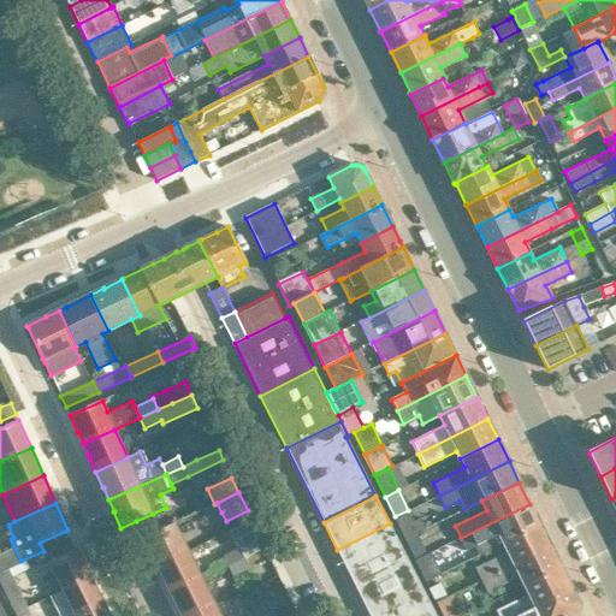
[(207,520),(221,513),(217,503),(214,504),(202,510),(207,520)]
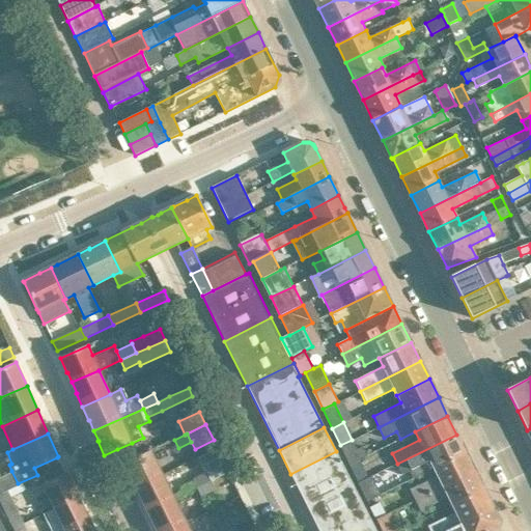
[(434,467),(465,451),(456,435),(397,464),(402,473),(410,470),(413,477),(434,467)]
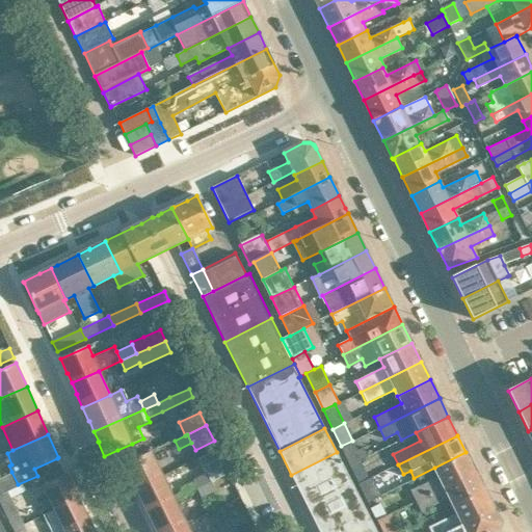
[(352,441),(341,446),(350,464),(360,459),(369,455),(364,446),(356,449),(352,441)]
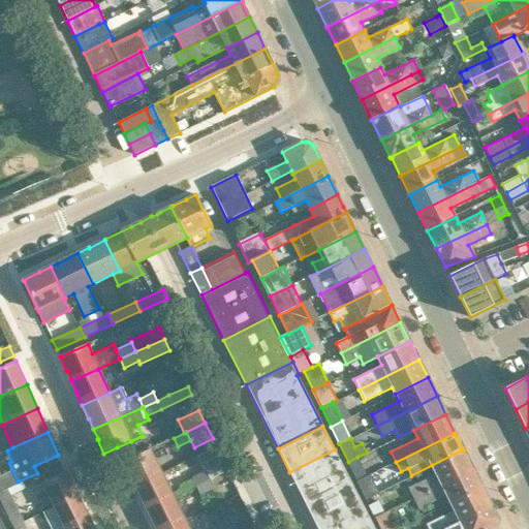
[(196,486),(211,478),(227,470),(216,446),(195,457),(203,470),(191,475),(196,486)]
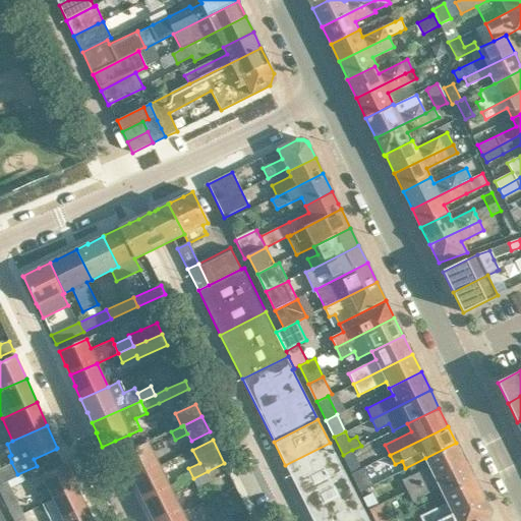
[(121,456),(133,478),(159,466),(148,443),(121,456)]
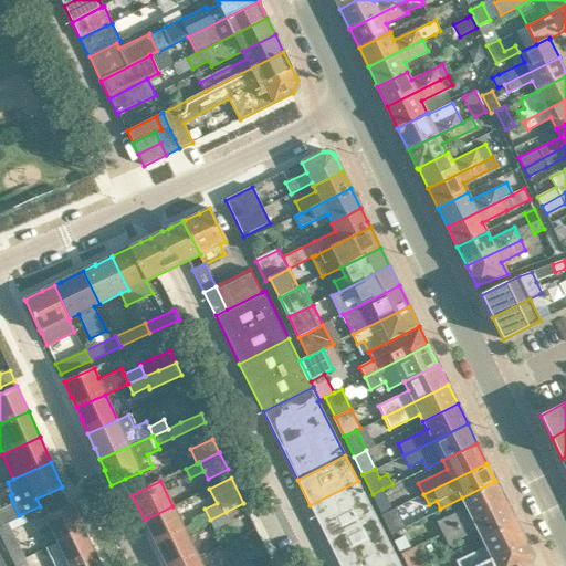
[(358,481),(310,505),(327,540),(375,515),(358,481)]
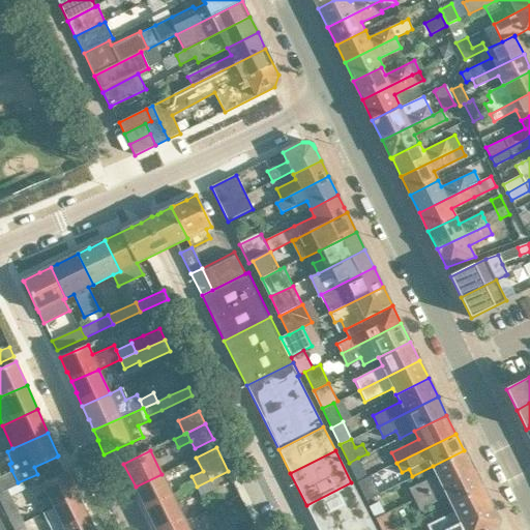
[(464,450),(433,466),(437,475),(409,489),(414,499),(474,470),(464,450)]
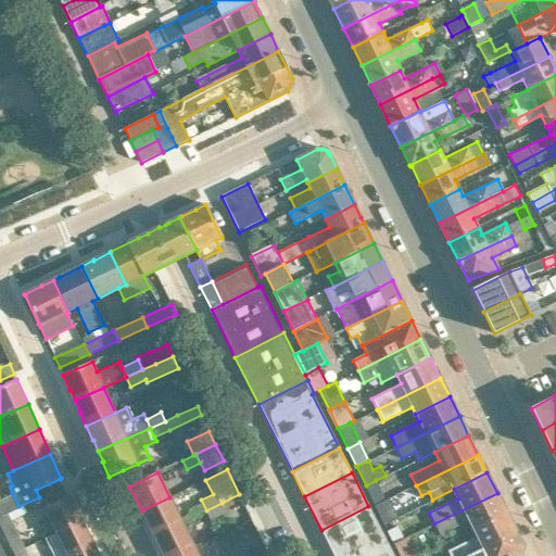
[(386,501),(376,480),(366,485),(376,505),(386,501)]
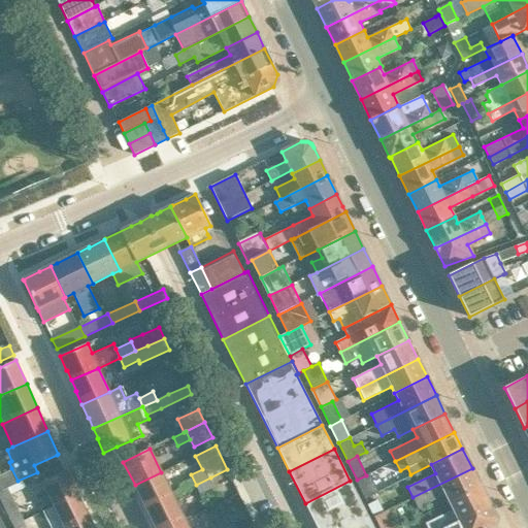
[(0,490),(7,487),(18,481),(11,468),(0,473),(0,490)]
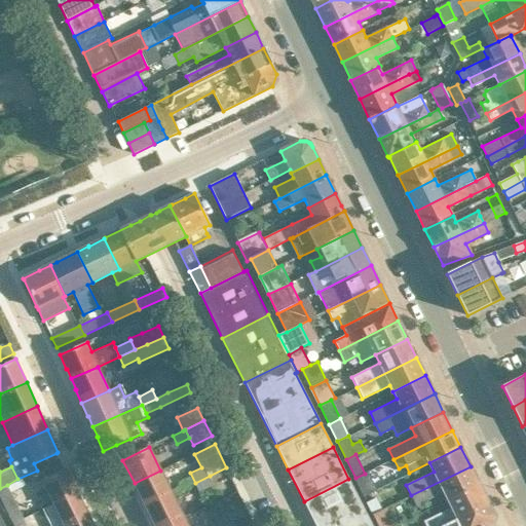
[(445,493),(448,500),(480,485),(471,466),(411,495),(416,506),(445,493)]
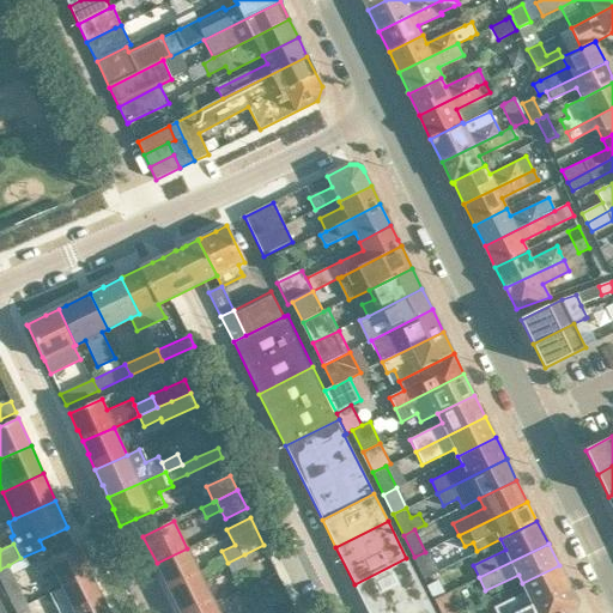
[(49,560),(62,587),(90,572),(77,547),(76,547),(49,560)]
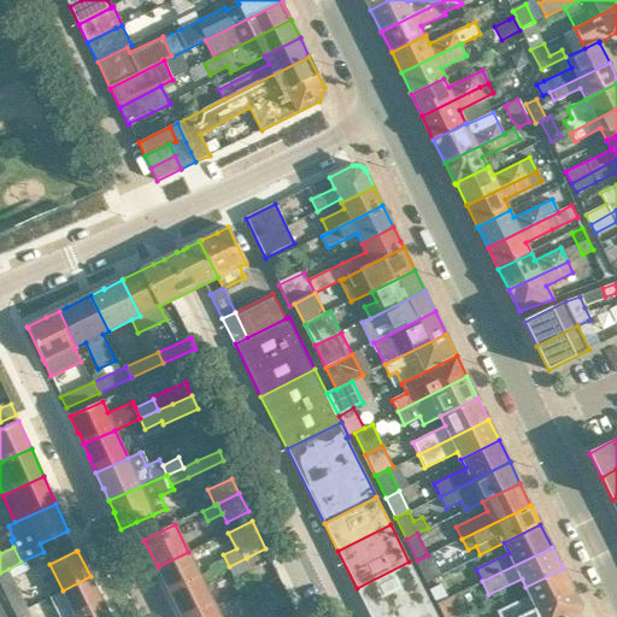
[(188,552),(158,566),(158,569),(159,568),(172,594),(203,580),(188,552)]
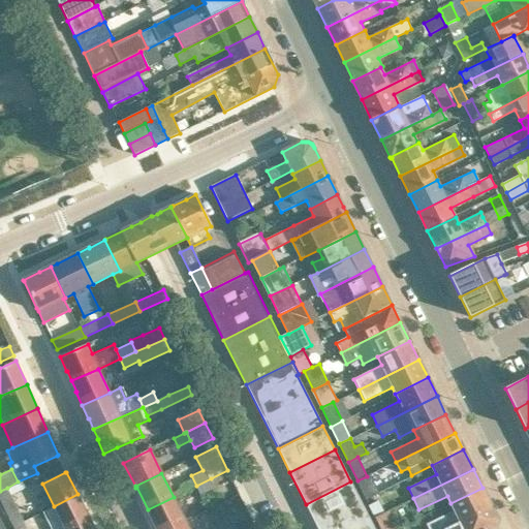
[(358,480),(366,498),(379,492),(371,474),(367,476),(358,480)]
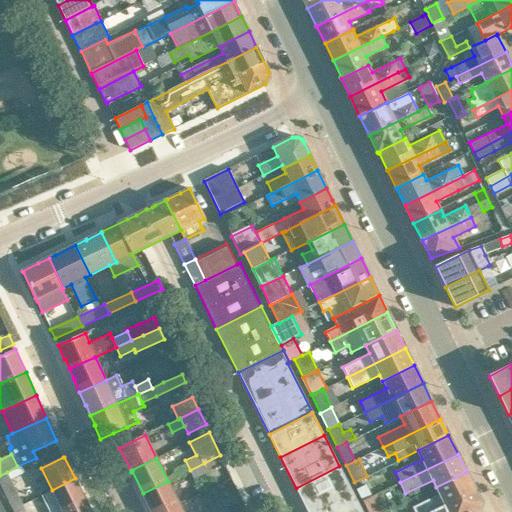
[(204,463),(190,470),(194,479),(208,472),(204,463)]
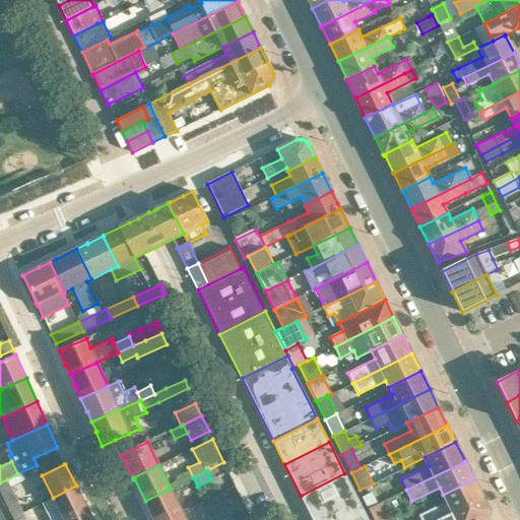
[(368,519),(344,473),(301,496),(312,519),(368,519)]
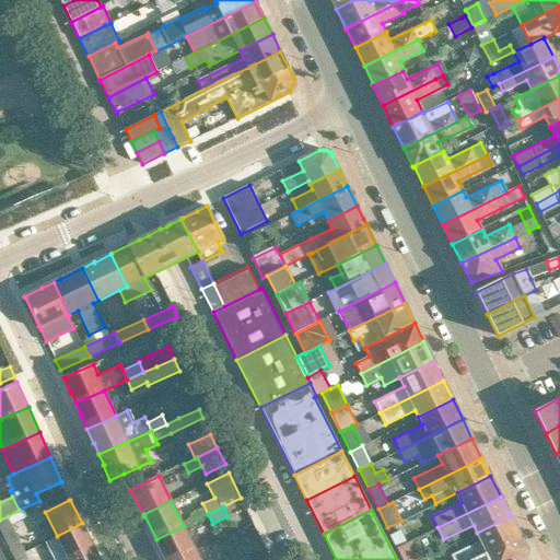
[(511,516),(477,533),(481,540),(451,555),(453,559),(464,559),(520,534),(511,516)]
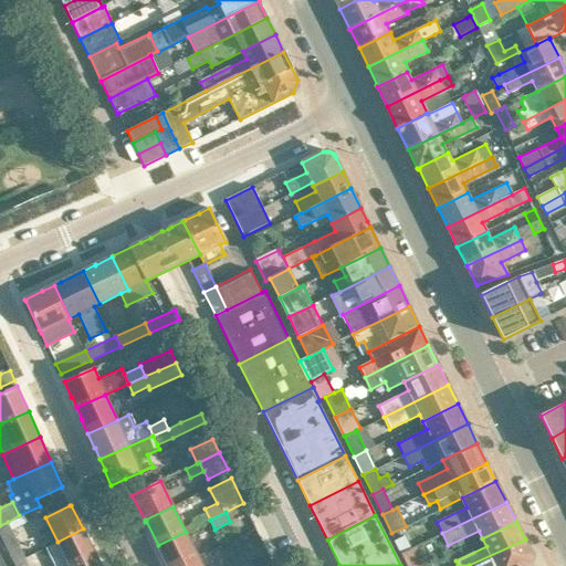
[(58,542),(45,547),(54,565),(70,565),(95,554),(84,531),(83,528),(58,542)]
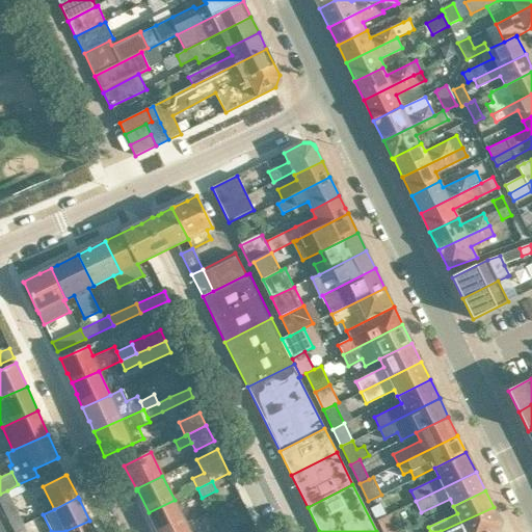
[(149,512),(157,531),(167,531),(186,523),(175,500),(149,512)]
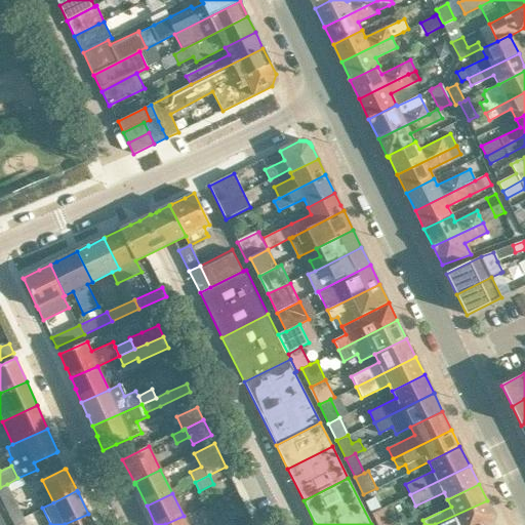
[(372,513),(381,509),(375,496),(366,501),(372,513)]
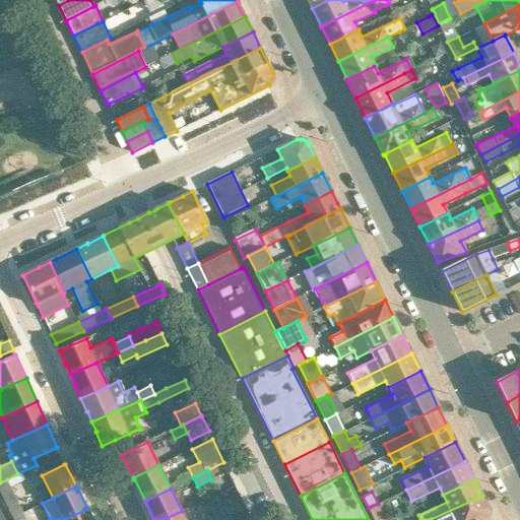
[(431,519),(481,519),(488,518),(490,511),(482,496),(431,519)]
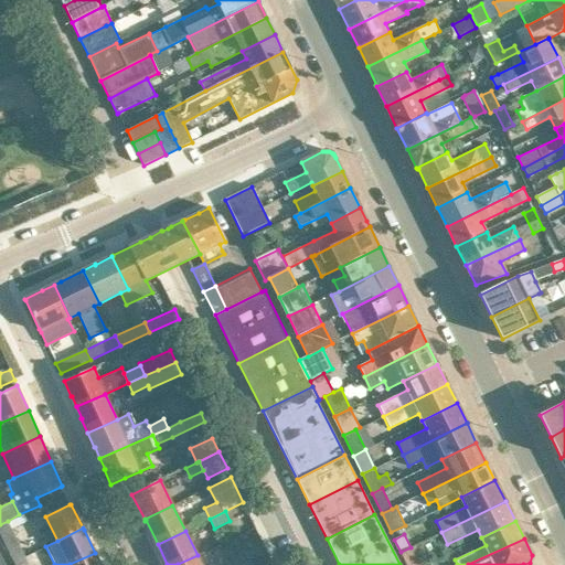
[(20,544),(8,550),(13,561),(25,555),(20,544)]
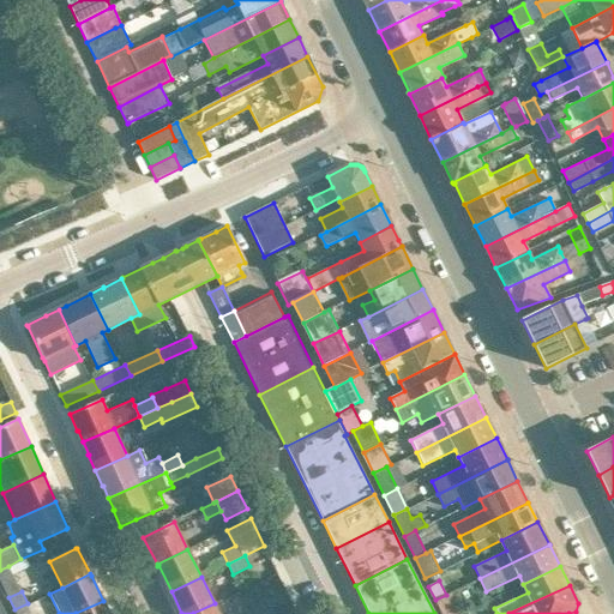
[(458,613),(449,594),(446,595),(435,600),(441,613),(458,613)]
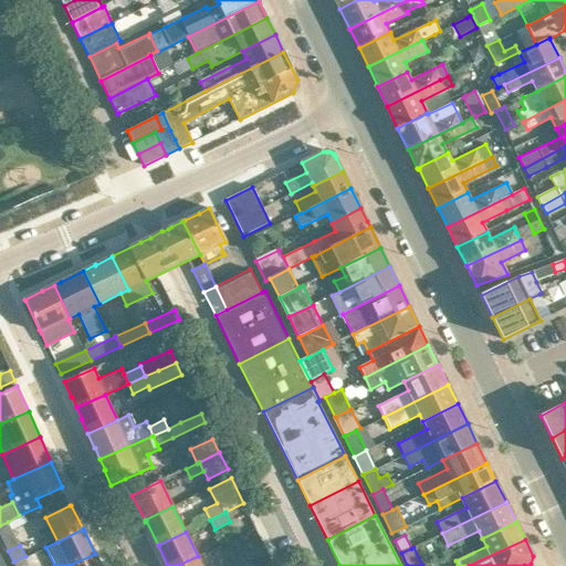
[(244,553),(230,561),(232,565),(242,565),(249,563),(244,553)]
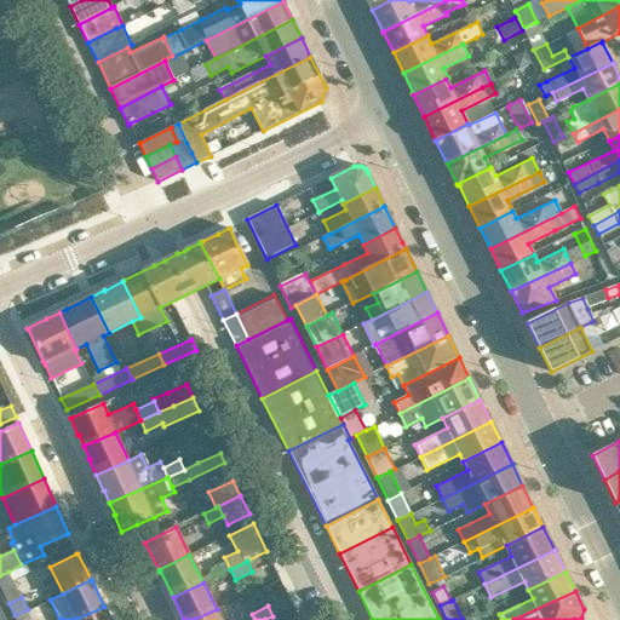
[(110,619),(104,607),(76,619),(110,619)]
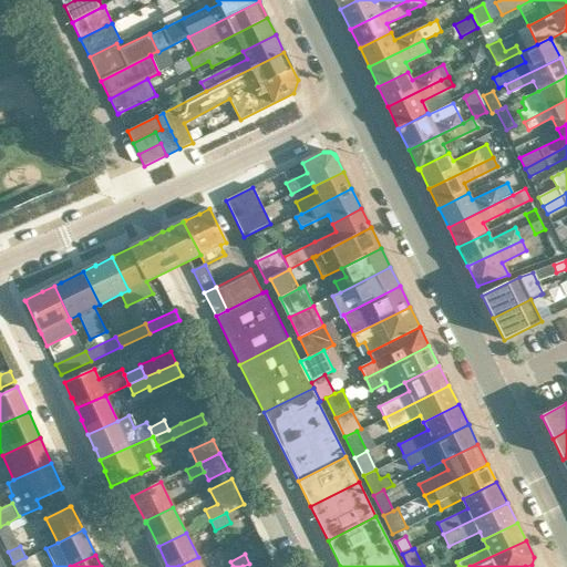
[(274,566),(268,555),(249,564),(243,566),(274,566)]
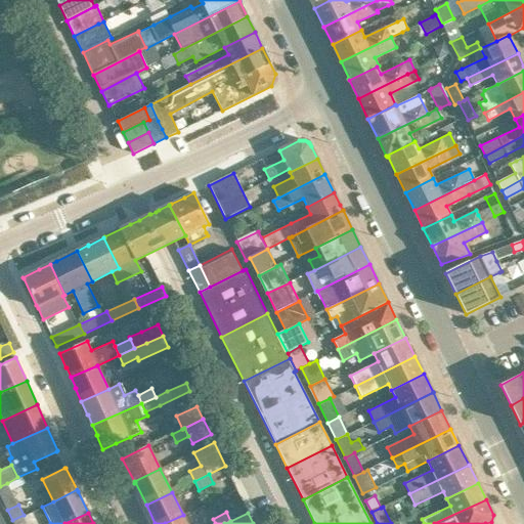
[(27,523),(24,515),(12,520),(14,523),(27,523)]
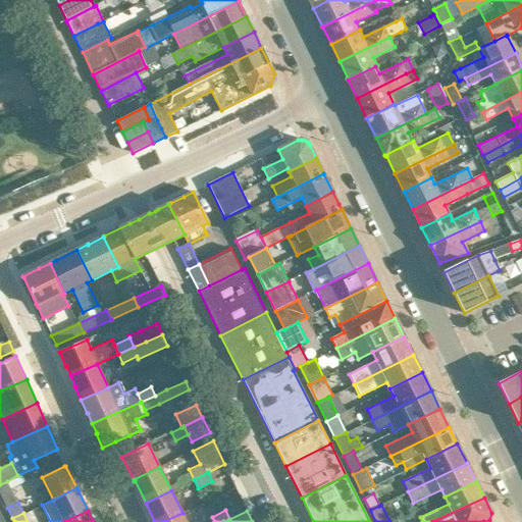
[(164,521),(187,521),(183,513),(164,521)]
